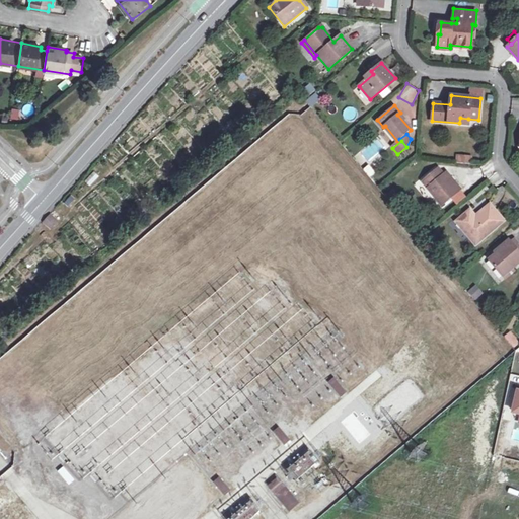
[(469,155),(458,154),(457,162),(468,163),(469,155)]
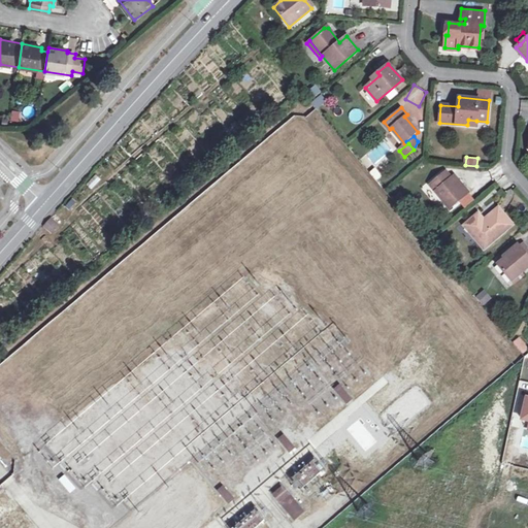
[(369,174),(377,182),(383,175),(374,168),(369,174)]
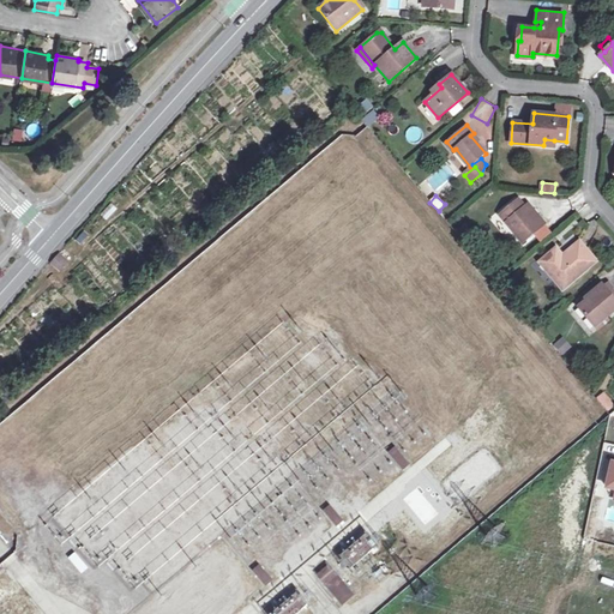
[(518,199),(499,215),(522,242),(545,224),(531,209),(528,211),(524,208),(518,199)]
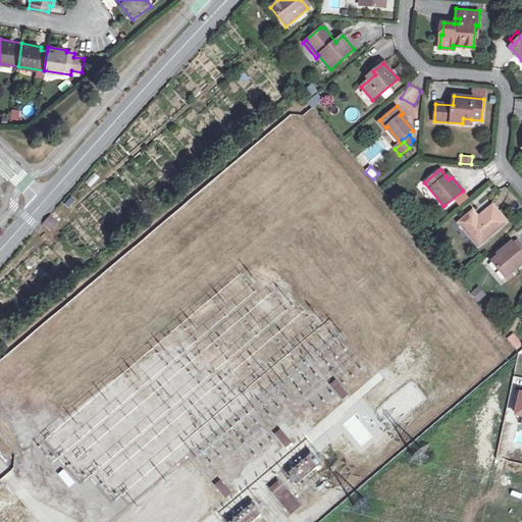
[(468,228),(464,230),(478,247),(507,222),(492,206),(478,218),(473,212),(462,221),(468,228)]
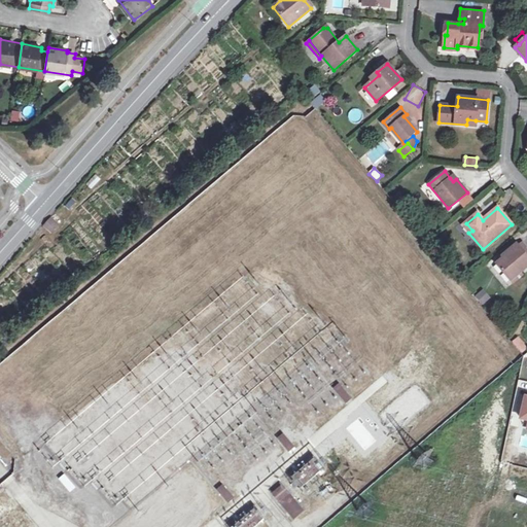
[(51,235),(60,224),(51,217),(43,227),(51,235)]
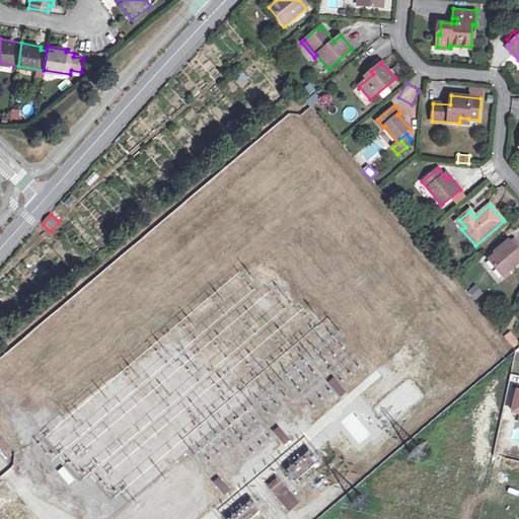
[(465,227),(459,220),(455,223),(461,229),(465,227)]
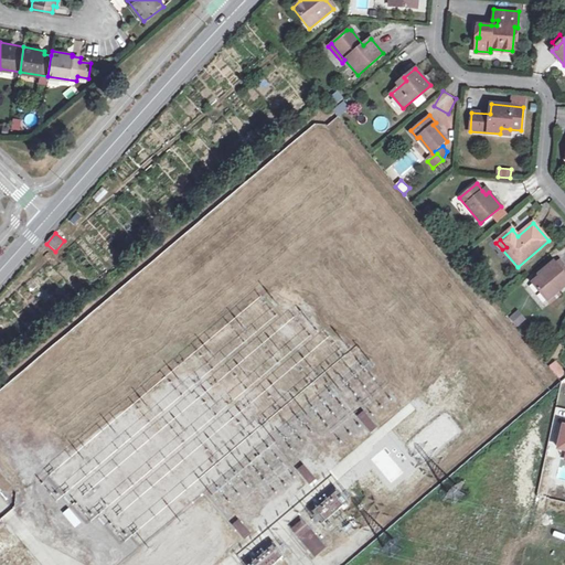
[(564,267),(560,262),(533,285),(548,302),(564,287),(564,267)]
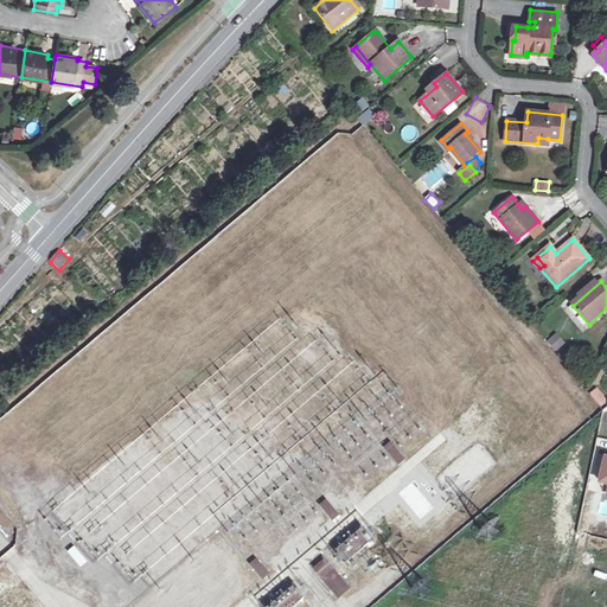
[(547,343),(556,353),(566,344),(556,334),(547,343)]
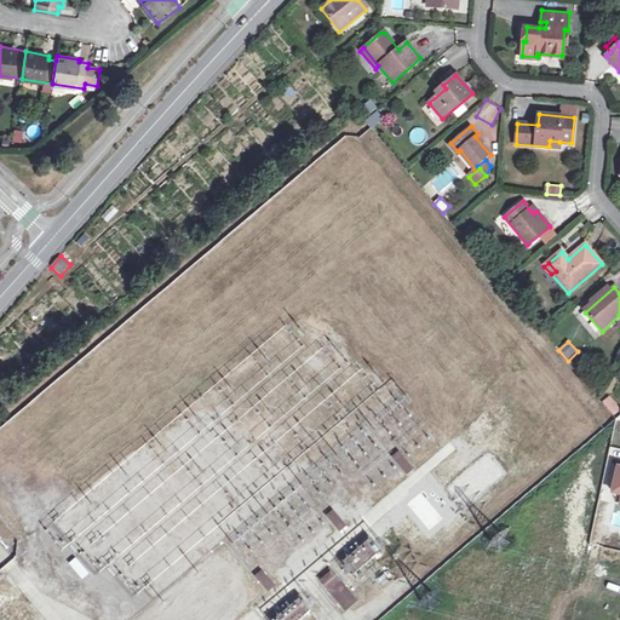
[(619,412),(612,396),(603,401),(612,417),(619,412)]
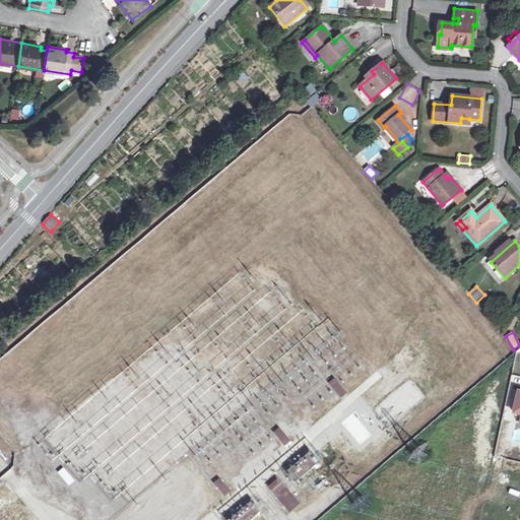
[(335,379),(329,384),(342,398),(348,393),(335,379)]
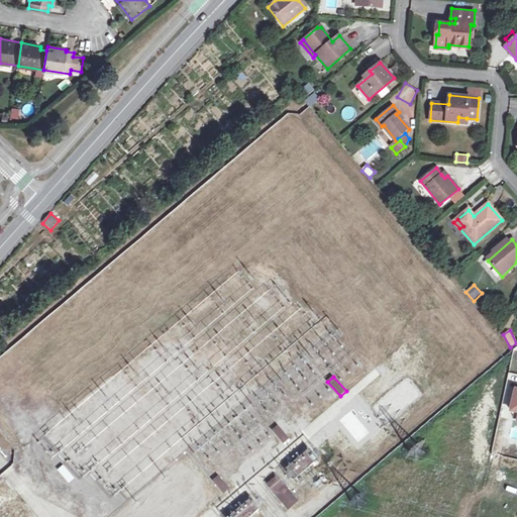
[(277,424),(271,429),(283,443),(289,437),(277,424)]
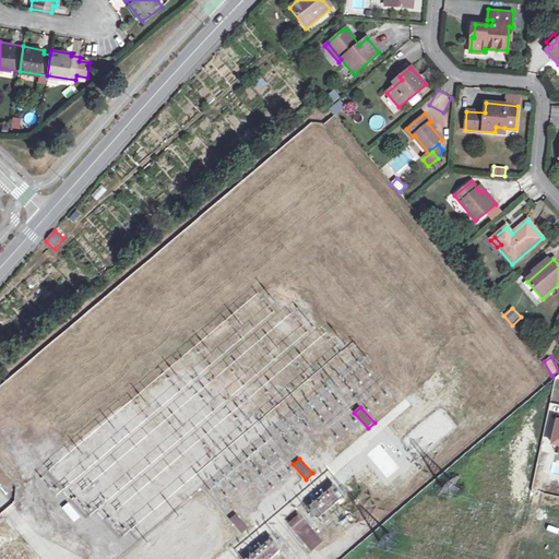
[(322,519),(345,499),(334,487),(311,507),(322,519)]
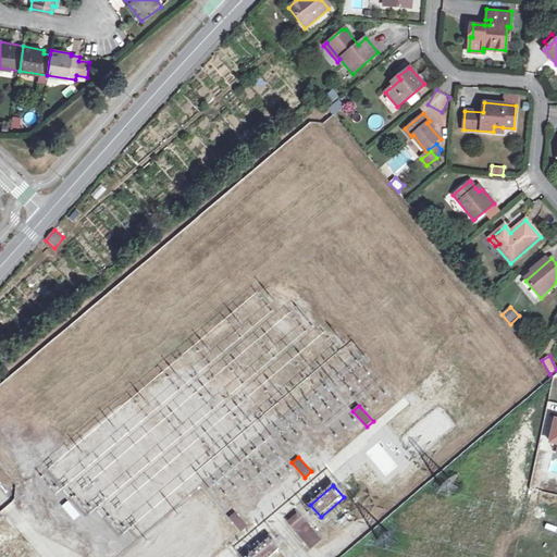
[(69,503),(63,507),(75,521),(81,516),(69,503)]
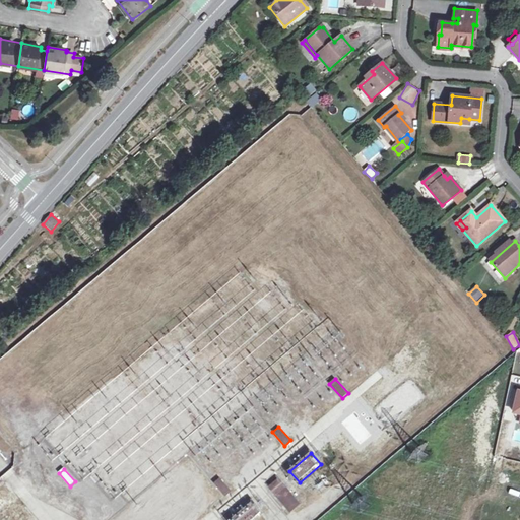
[(278,477),(268,486),(290,514),(301,506),(278,477)]
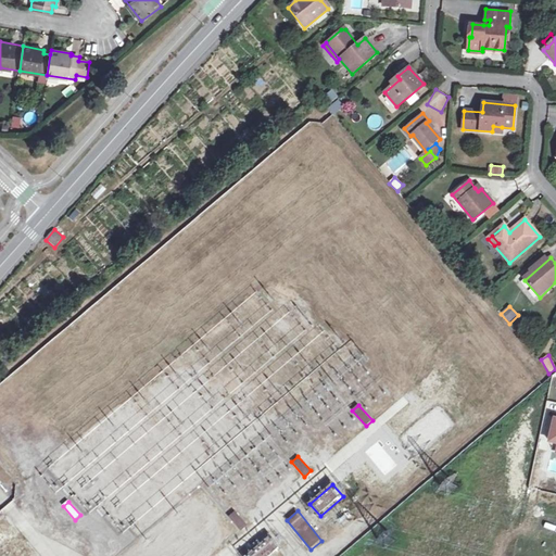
[(235,512),(228,517),(241,531),(248,526),(235,512)]
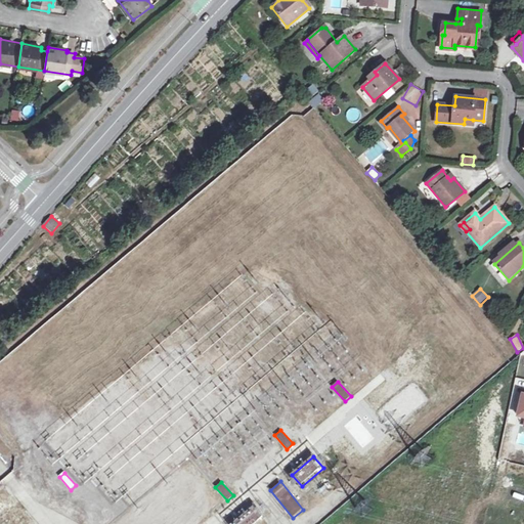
[(258,523),(264,519),(255,507),(233,523),(258,523)]
